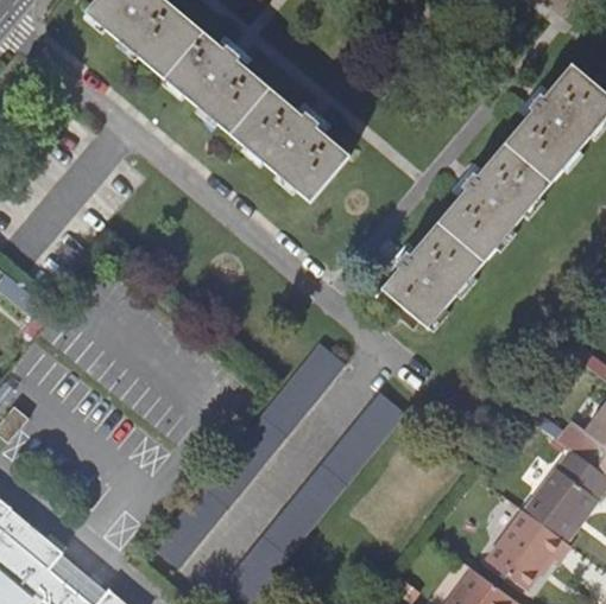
[(94,0),(84,12),(309,201),(349,153),(316,125),(319,121),(305,110),(303,114),(237,59),(239,56),(226,44),(223,48),(166,0),(94,0)]
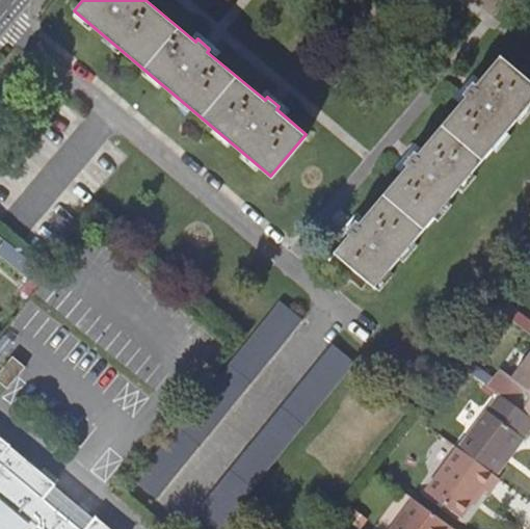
[(333,252),(374,287),(529,100),(529,80),(499,54),(474,84),(471,82),(460,94),(464,97),(416,154),(413,151),(402,162),(405,165),(358,222),(354,219),(344,232),(347,235),(333,252)]
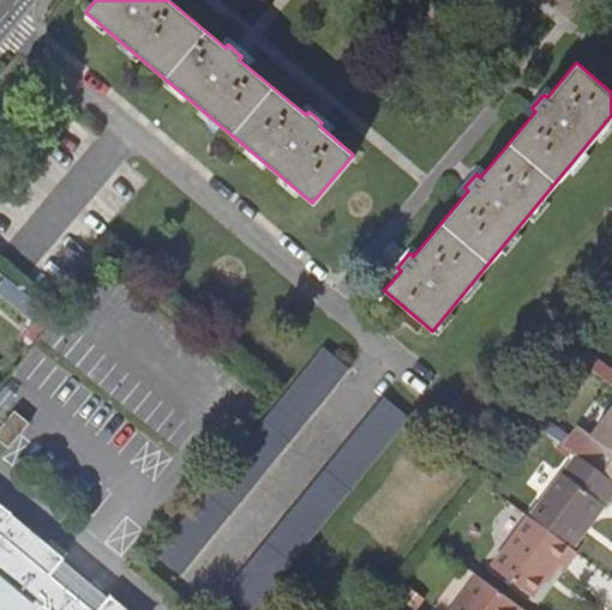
[(42,305),(4,273),(0,277),(0,291),(31,318),(42,305)]
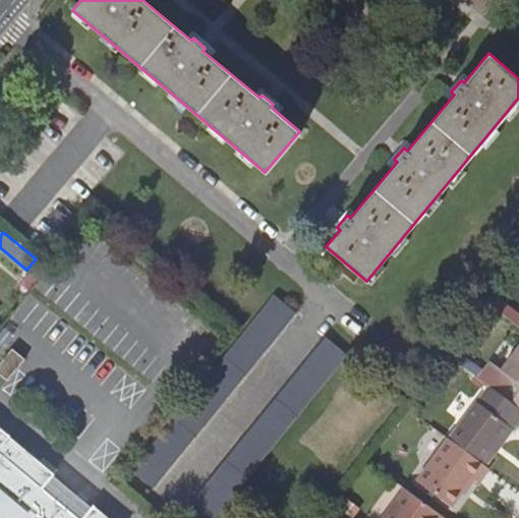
[(293,310),(273,294),(130,468),(152,485),(293,310)]
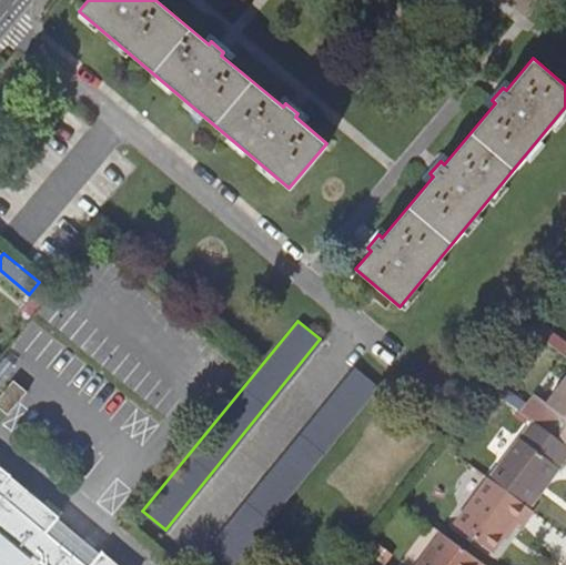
[(229,564),(376,384),(353,365),(199,556),(209,564),(229,564)]
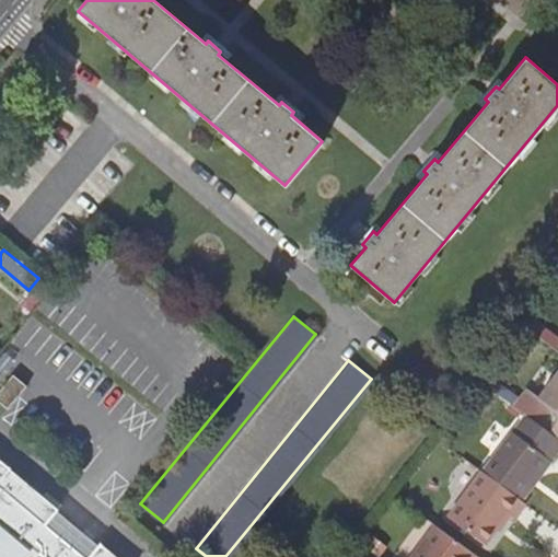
[(557,438),(557,370),(536,397),(542,402),(530,417),(551,433),(557,438)]
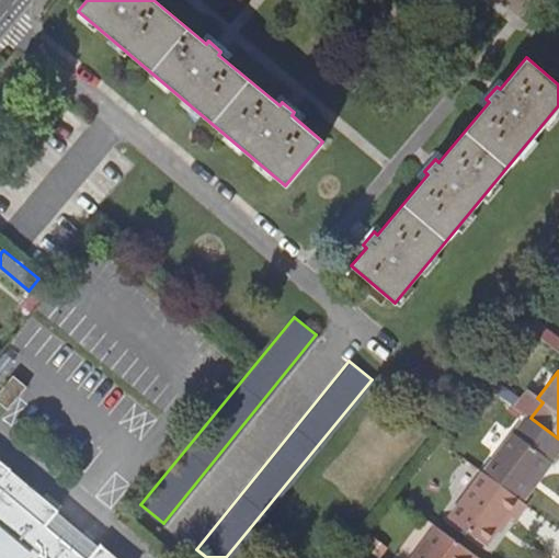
[(0,402),(6,407),(25,384),(11,373),(0,386),(0,402)]
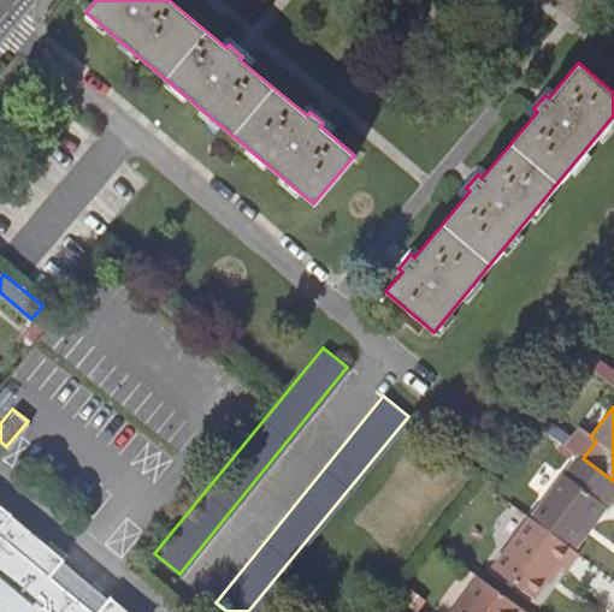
[(613,481),(607,476),(583,458),(579,456),(531,518),(572,550),(586,532),(580,528),(598,504),(603,507),(613,493),(613,481)]
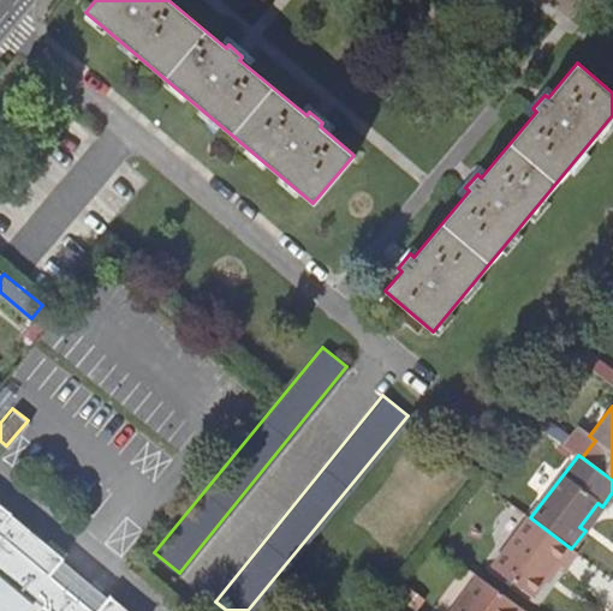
[(0,522),(9,511),(0,504),(0,610),(129,610),(108,594),(94,610),(93,610),(0,533),(0,522)]
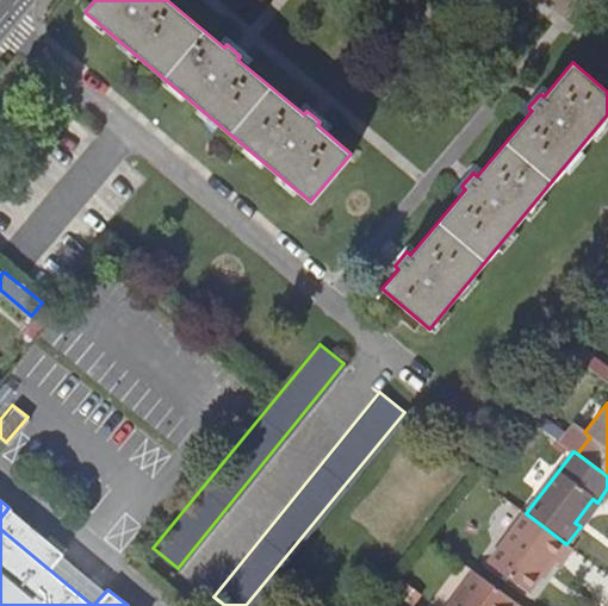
[(570,547),(566,544),(526,513),(523,511),(485,561),(526,591),(550,558),(557,563),(570,547)]
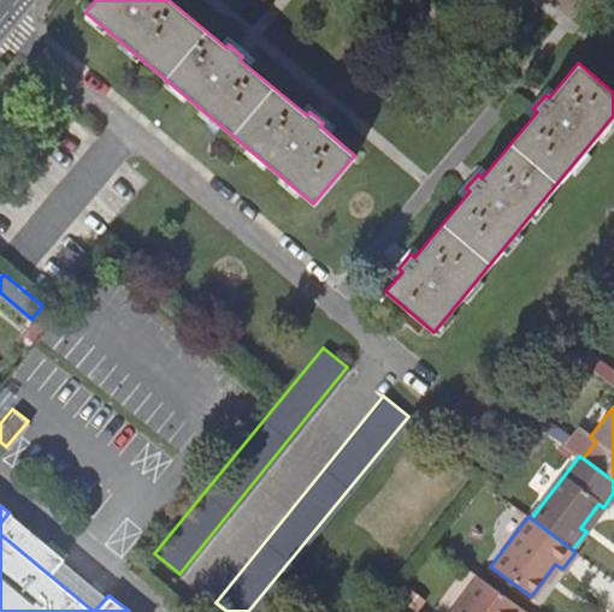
[(515,611),(520,606),(478,575),(449,611),(515,611)]
